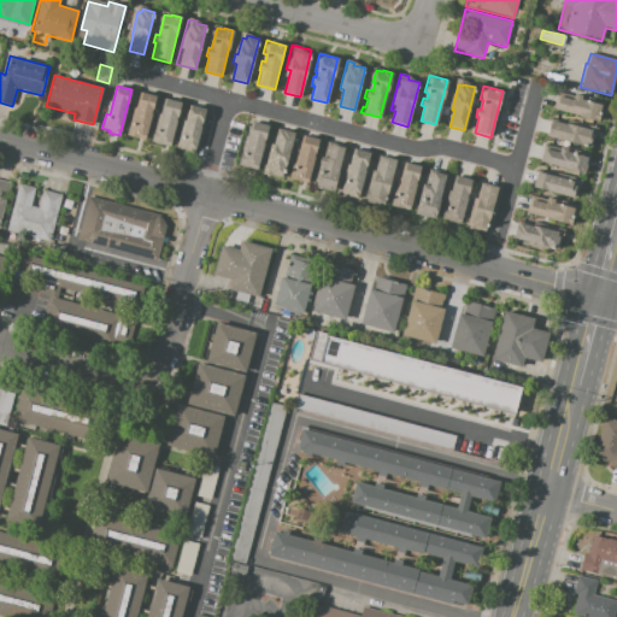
[(141,92),(156,95),(145,139),(127,134),(130,118),(134,119),(141,92)]
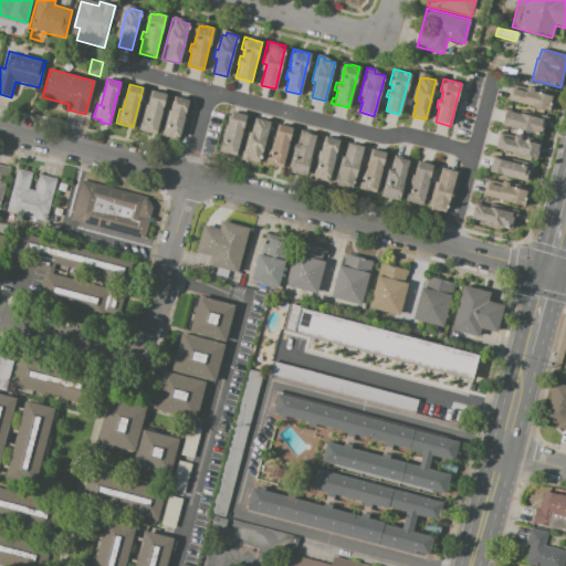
[(509,100),(513,84),(526,87),(526,85),(555,93),(549,112),(531,107),(532,105),(509,100)]
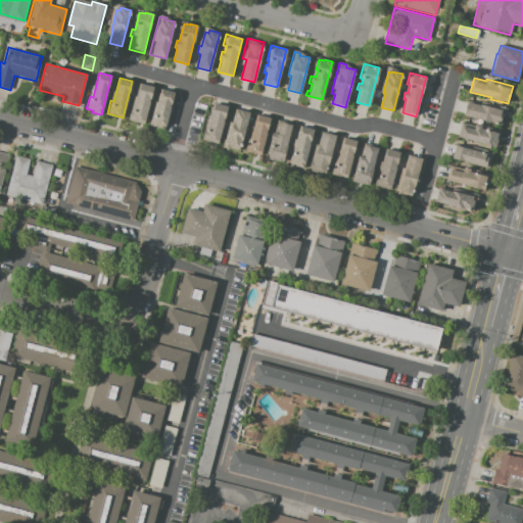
[(153,87),(144,125),(128,121),(132,107),(135,107),(141,84),(153,87)]
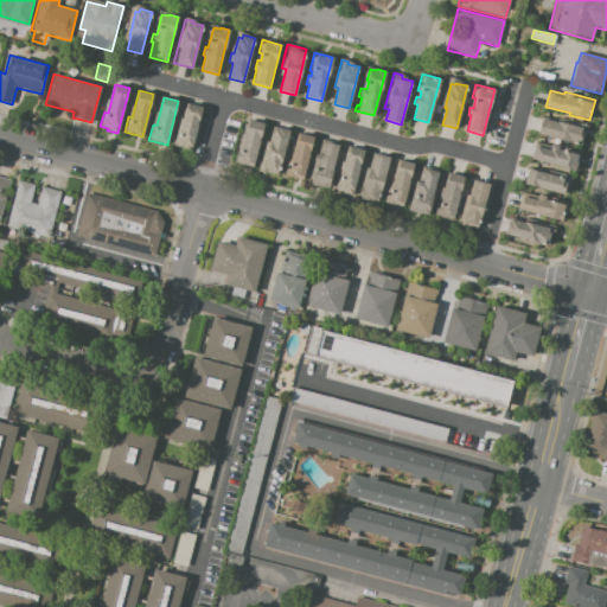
[(202,108),(191,151),(173,146),(178,131),(180,131),(187,103),(202,108)]
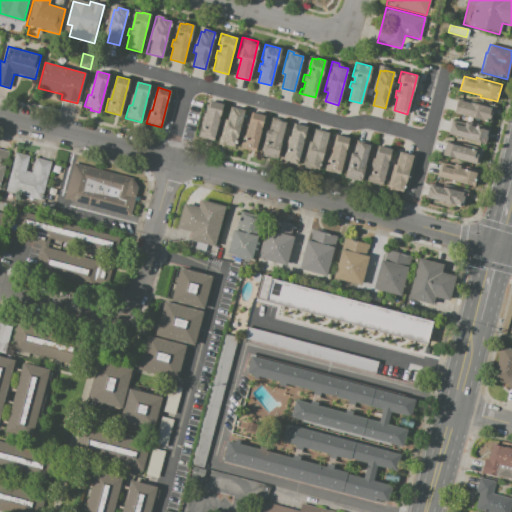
[(458,100),(470,103),(471,100),(496,106),(494,115),(493,115),(491,122),(455,113),(458,100)]
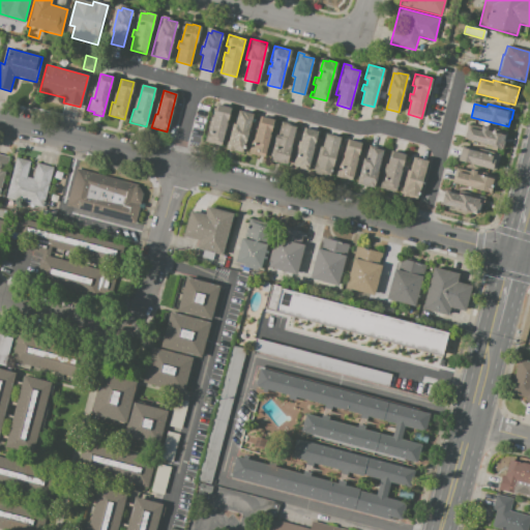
[(231,110),(222,146),(204,142),(208,128),(210,128),(216,106),(231,110)]
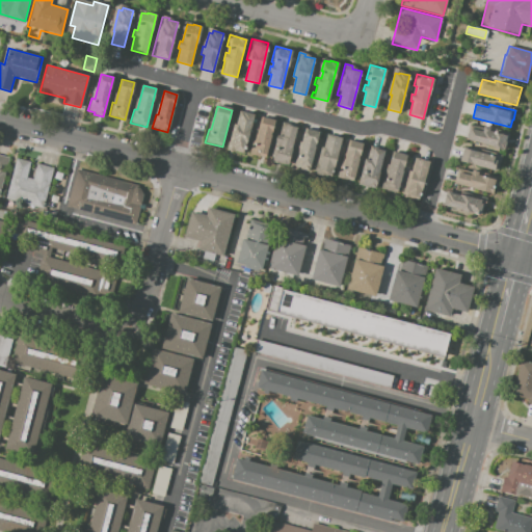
[(254,115),(243,152),(227,148),(230,135),(234,136),(240,112),(254,115)]
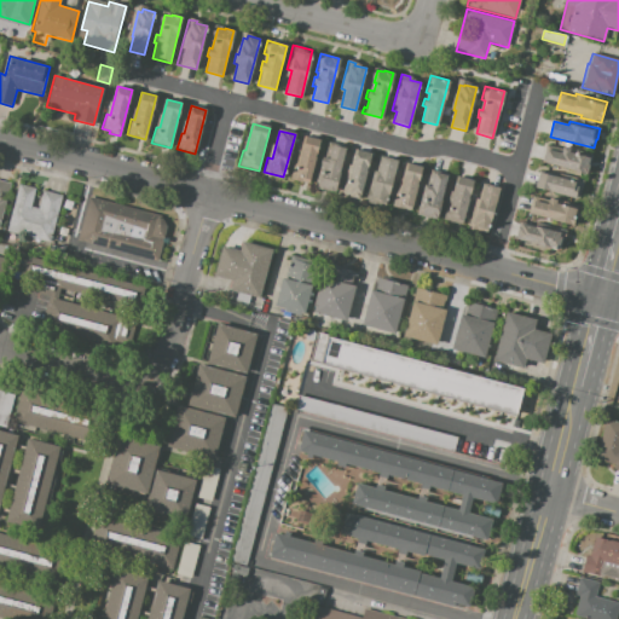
[(319,140),(308,181),(290,178),(296,155),(301,156),(306,137),(319,140)]
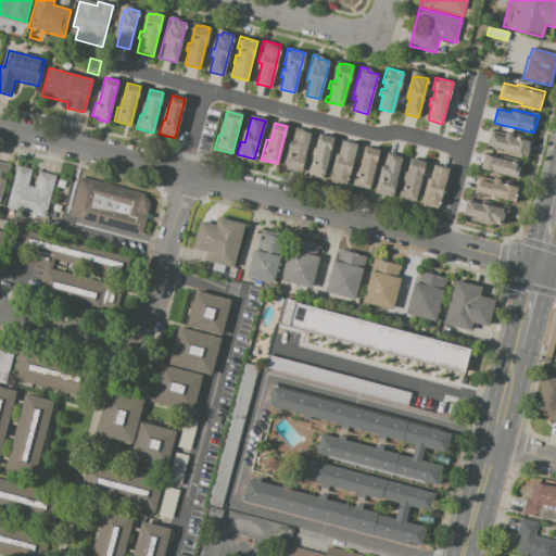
[(310,131),(300,172),(282,167),(289,140),(291,141),(294,127),(310,131)]
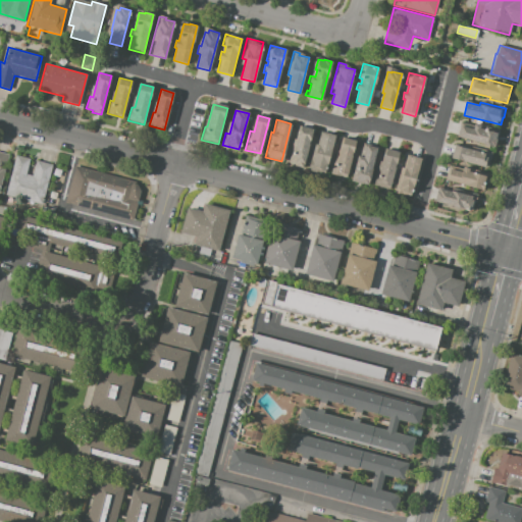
[(457,137),(460,122),(474,125),(474,123),(499,131),(494,146),(457,137)]
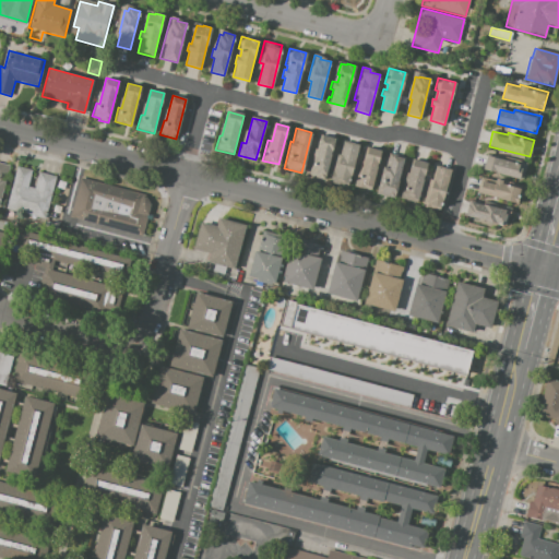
[(334,139),(324,177),(308,173),(311,162),(316,163),(322,135),(334,139)]
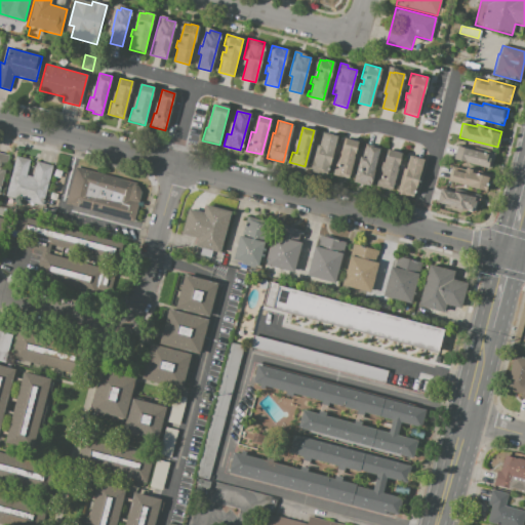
[(336,136),(327,172),(310,168),(316,146),(320,147),(323,132),(336,136)]
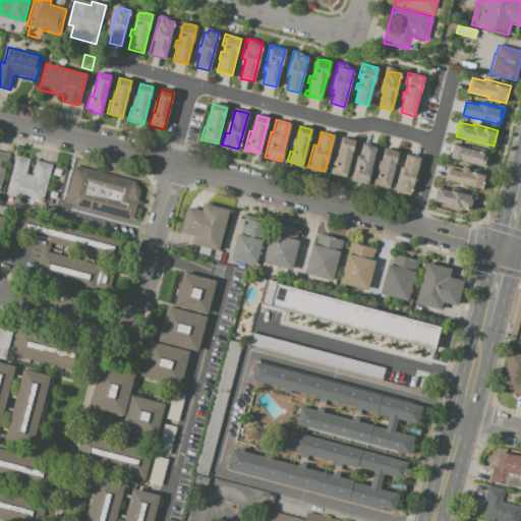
[(354,141),(345,177),(330,173),(336,152),(339,153),(342,138),(354,141)]
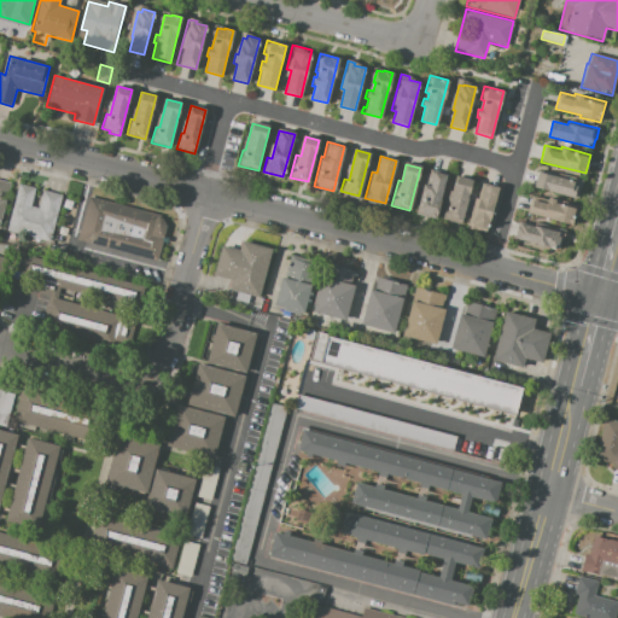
[(447,174),(435,220),(415,215),(421,192),(424,193),(430,169),(447,174)]
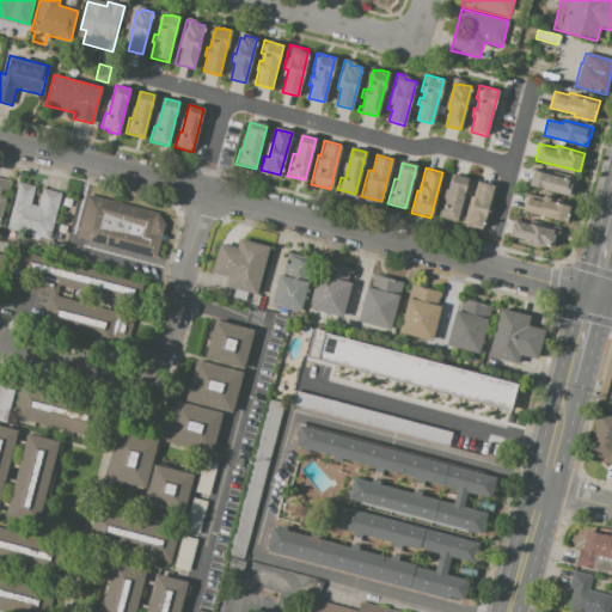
[(533,169),(548,172),(549,171),(576,178),(571,197),(528,187),(533,169)]
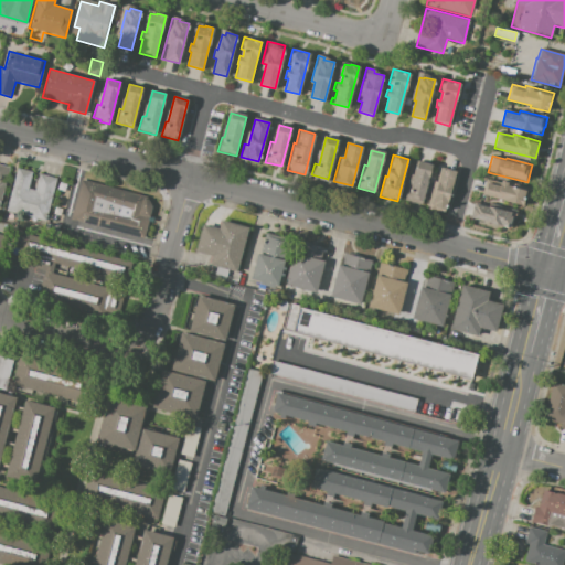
[(432,164),(422,205),(404,201),(411,174),(414,176),(417,161),(432,164)]
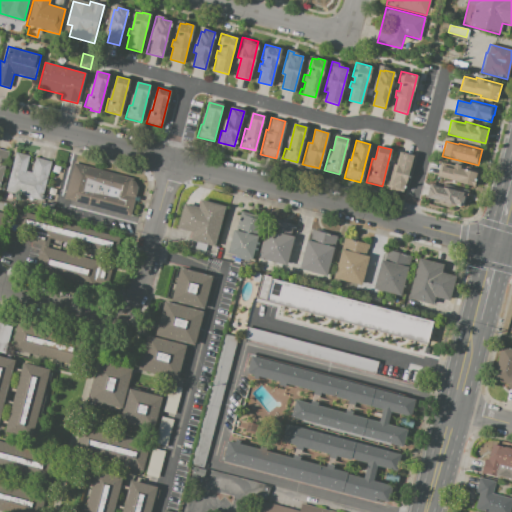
[(0,149),(9,152),(0,185),(0,149)]
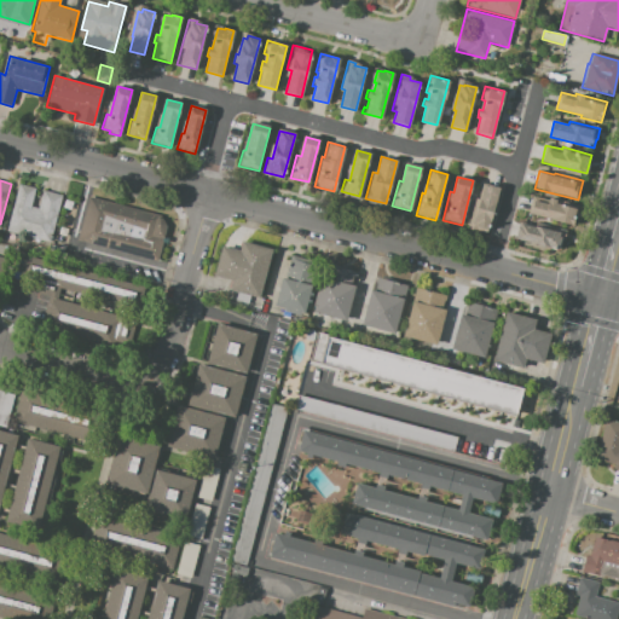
[(19,184),(35,187),(30,207),(38,209),(42,190),(63,195),(51,242),(7,231),(19,184)]
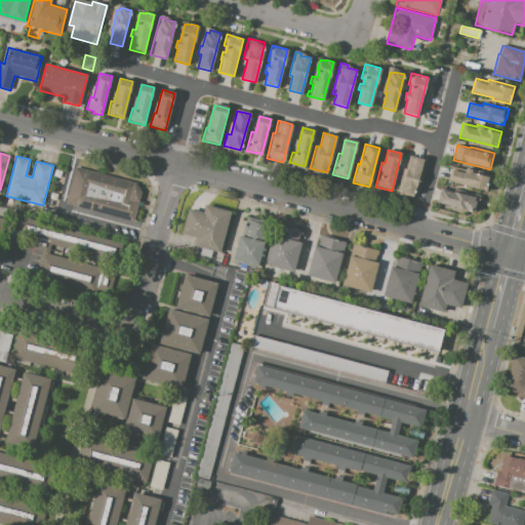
[(422,160),(412,199),(396,195),(403,168),(408,169),(411,157),(422,160)]
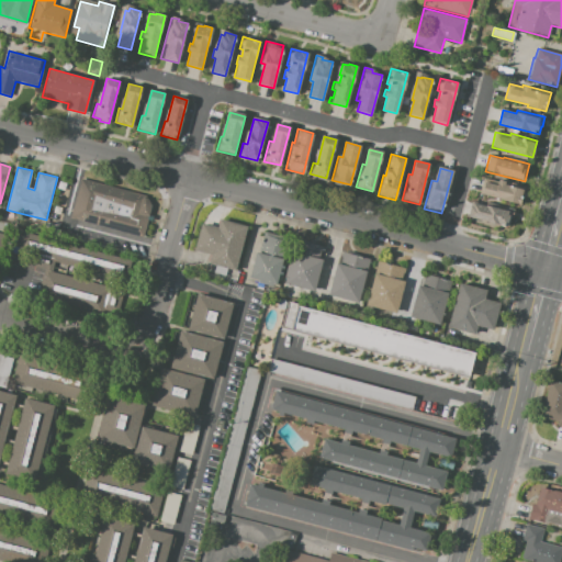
[(81,179),(153,197),(143,236),(71,218),(81,179)]
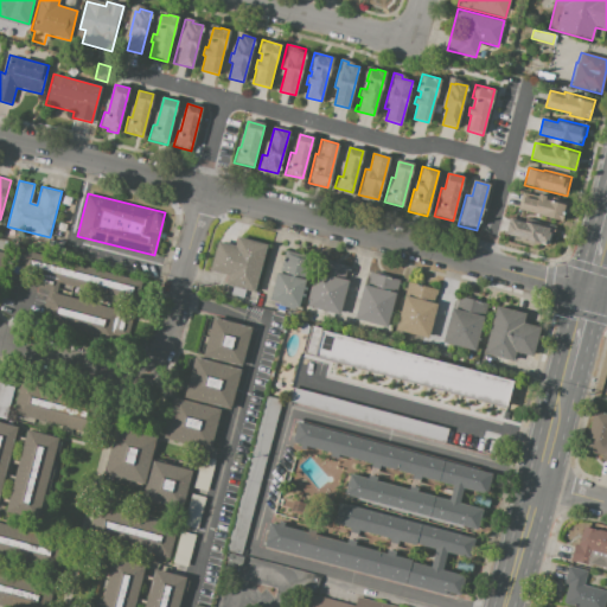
[(524,193),(537,197),(538,195),(567,202),(562,222),(519,211),(524,193)]
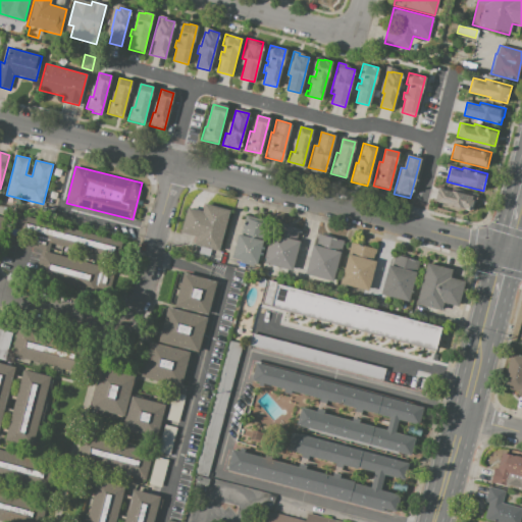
[(434,202),(437,188),(452,191),(452,188),(477,195),(472,212),(434,202)]
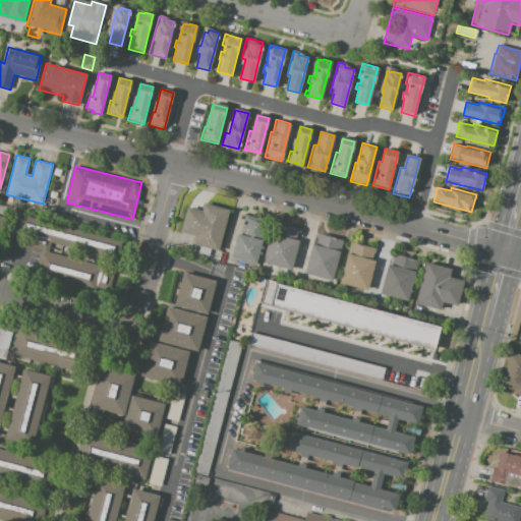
[(229,210),(220,249),(192,243),(194,236),(180,232),(186,207),(200,211),(203,204),(229,210)]
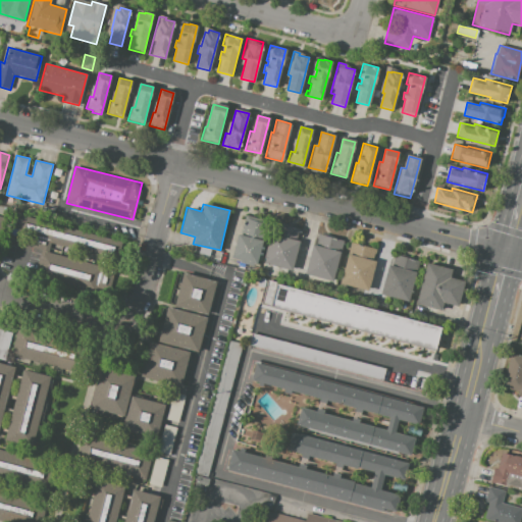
[(245,215),(268,221),(257,266),(231,260),(239,235),(241,235),(245,215)]
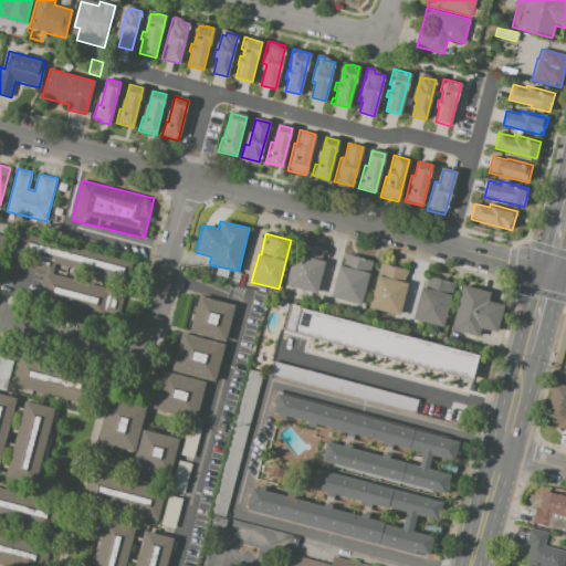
[(130,261),(126,281),(20,254),(24,234),(130,261)]
